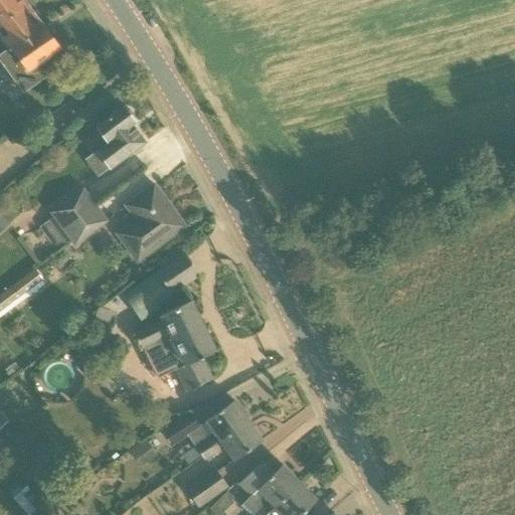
[(0,0),(0,22),(26,5),(22,0),(0,0)]
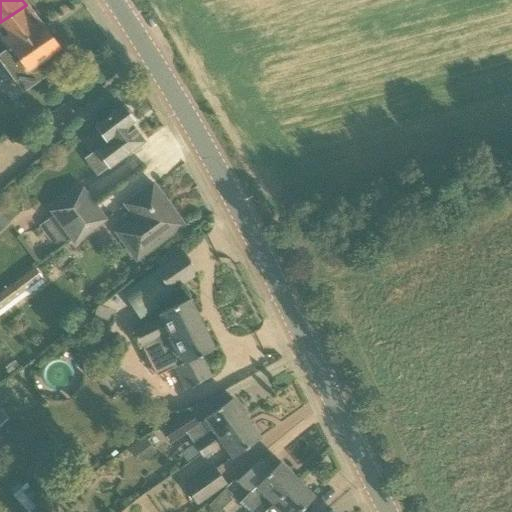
[(0,56),(6,53),(43,28),(26,5),(0,22),(0,37),(8,49),(0,54),(0,56)]
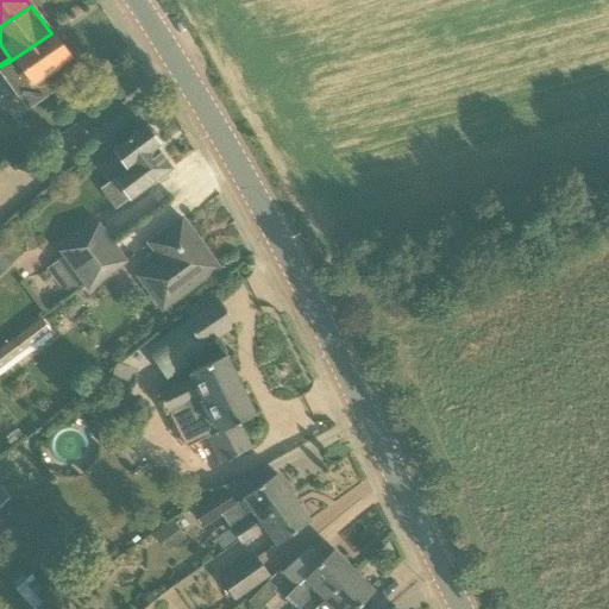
[(69,61),(51,33),(7,63),(13,71),(6,76),(27,110),(71,81),(62,67),(69,61)]
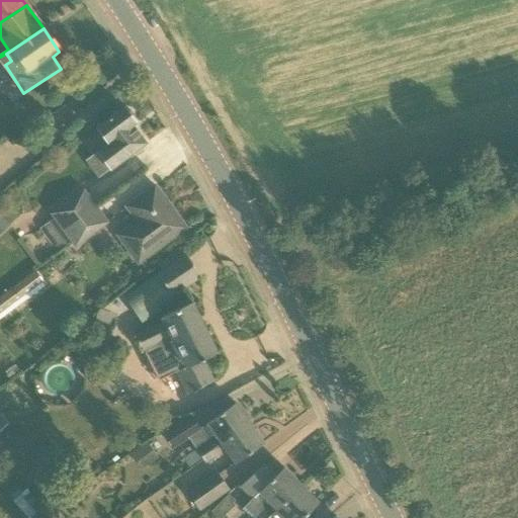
[(110,171),(131,155),(147,143),(134,124),(136,122),(134,119),(135,115),(131,111),(126,110),(124,107),(95,128),(107,144),(97,152),(110,171)]
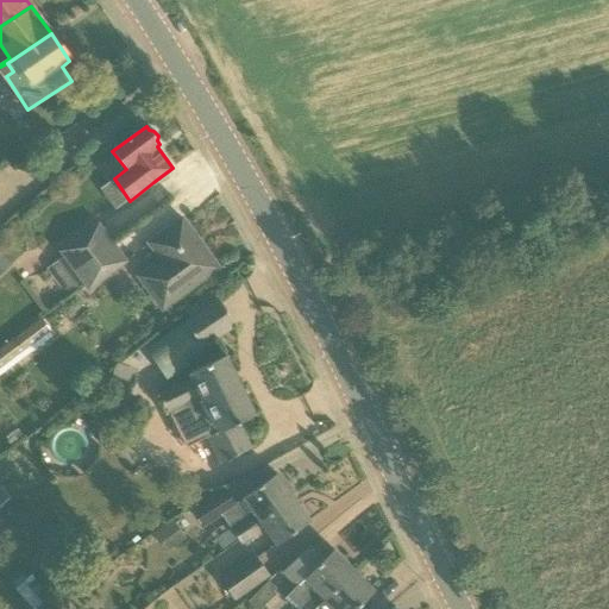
[(165,314),(219,268),(182,218),(150,245),(162,263),(140,280),(165,314)]
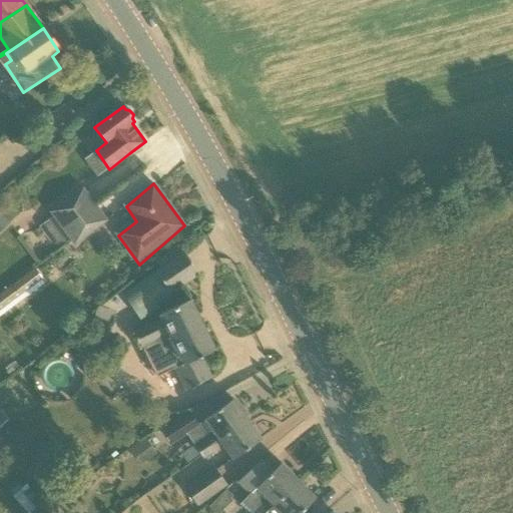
[(55,217),(63,228),(94,204),(85,192),(54,215),(55,217)]
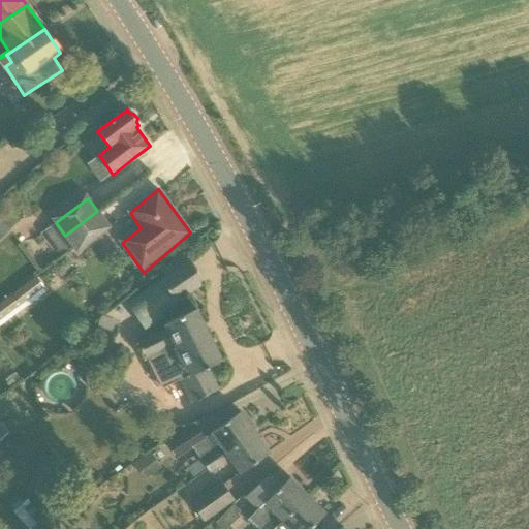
[(110,229),(97,211),(65,236),(73,247),(78,253),(110,229)]
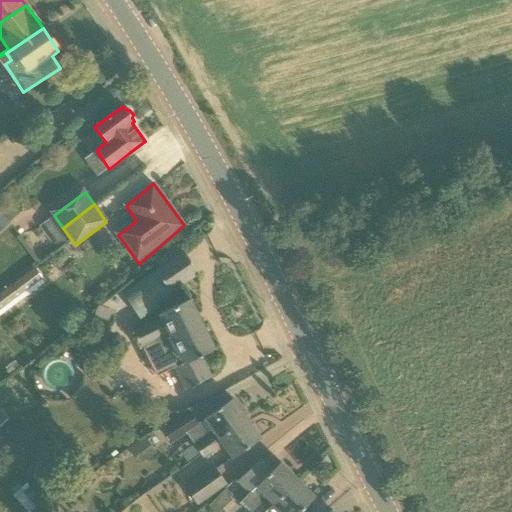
[(199,274),(184,251),(179,244),(155,261),(160,268),(156,271),(158,274),(131,300),(146,316),(171,292),(198,274),(198,275),(199,274)]
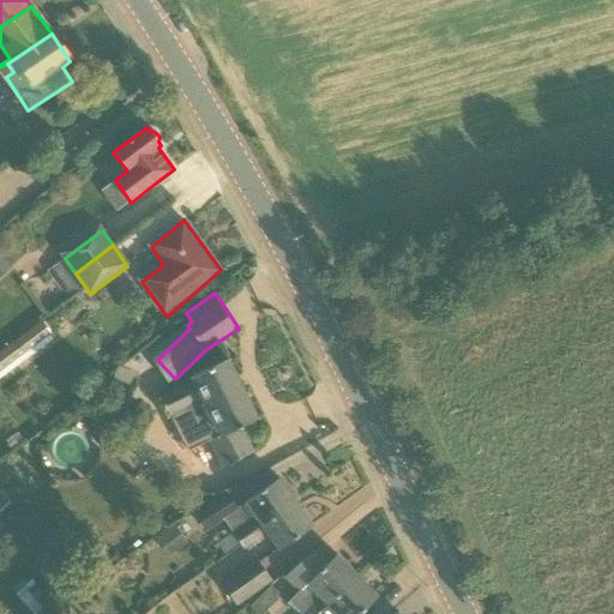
[(0,360),(6,368),(65,325),(54,311),(23,333),(24,336),(0,353),(0,360)]
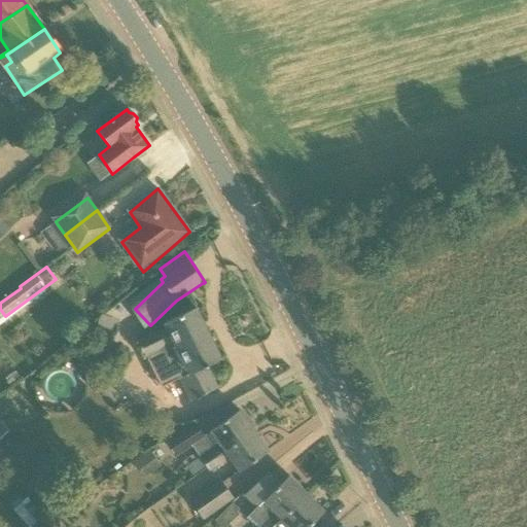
[(217,387),(207,365),(221,358),(196,307),(164,319),(165,322),(167,325),(138,339),(162,386),(180,377),(191,398),(217,387)]
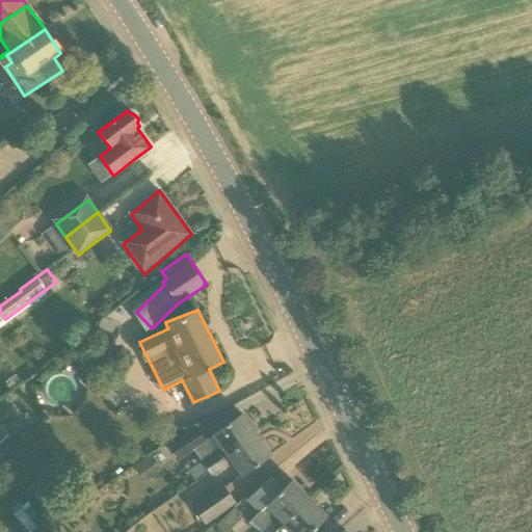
[(257,435),(255,432),(241,414),(212,435),(205,440),(196,426),(168,445),(179,460),(193,450),(208,470),(217,463),(228,456),(257,435)]
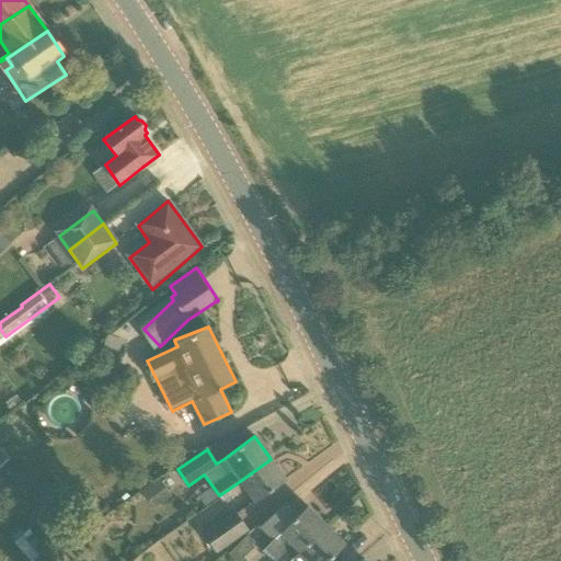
[(286,480),(271,459),(240,481),(254,500),(286,480)]
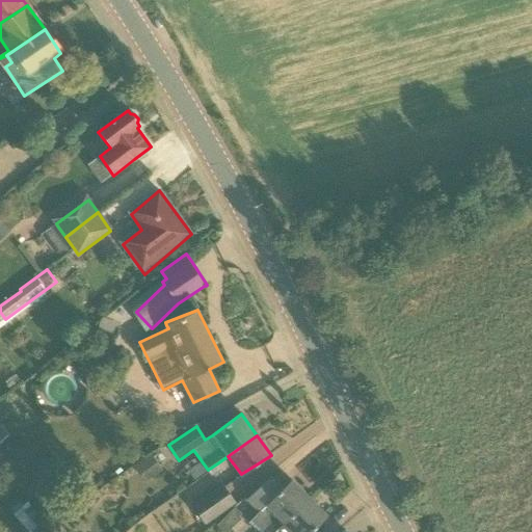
[(152,455),(136,467),(147,481),(162,470),(152,455)]
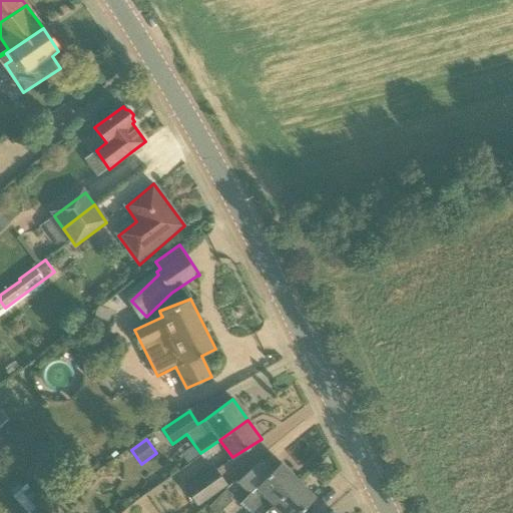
[(200,453),(199,453),(200,455),(202,457),(203,459),(213,453),(209,447),(200,453)]
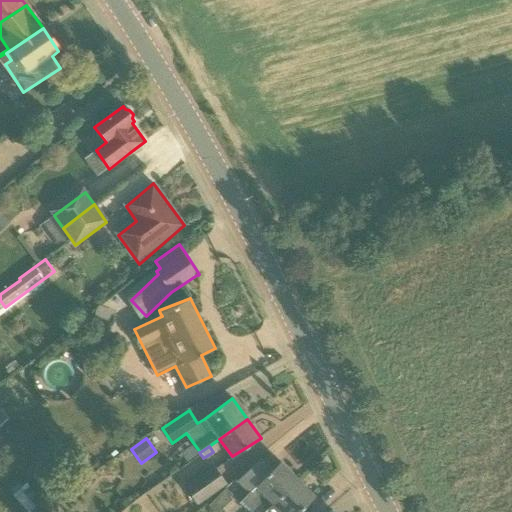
[(272,470),(260,458),(238,481),(249,492),(242,500),(254,511),(253,511),(261,511),(262,511),(296,477),(280,462),(272,470)]
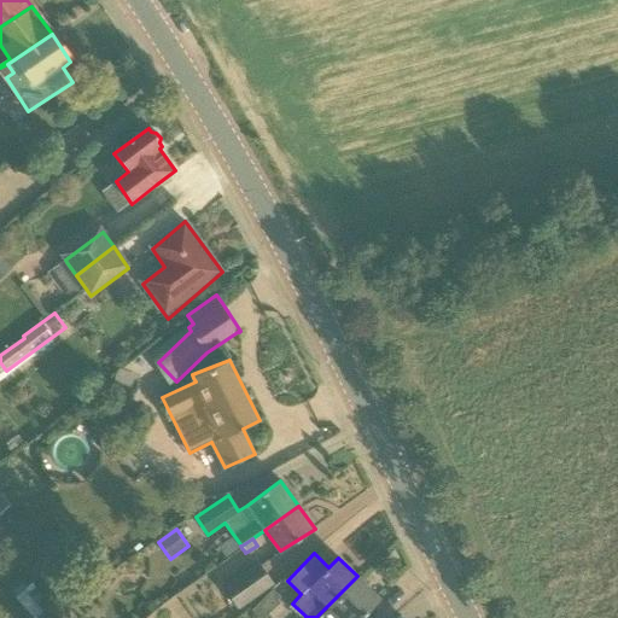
[(238,610),(274,584),(260,564),(223,588),(238,610)]
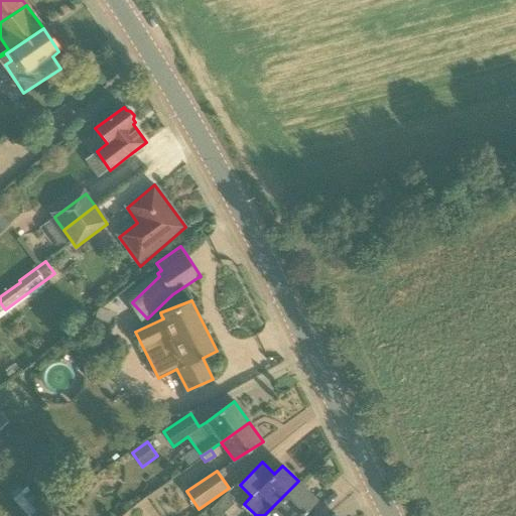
[(283,515),(299,515),(317,500),(298,481),(264,515),(263,515),(282,515),(283,515)]
